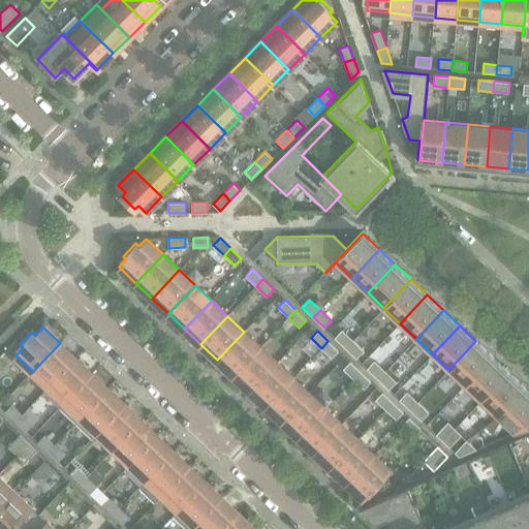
[(352,341),(341,331),(335,338),(345,348),(352,341)]
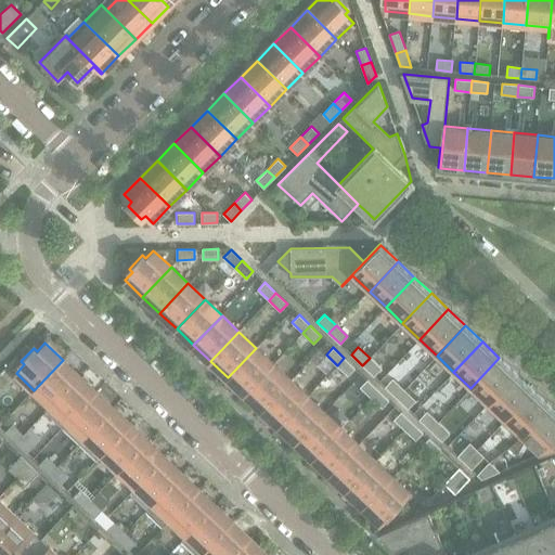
[(245,394),(273,364),(256,348),(228,377),(245,394)]
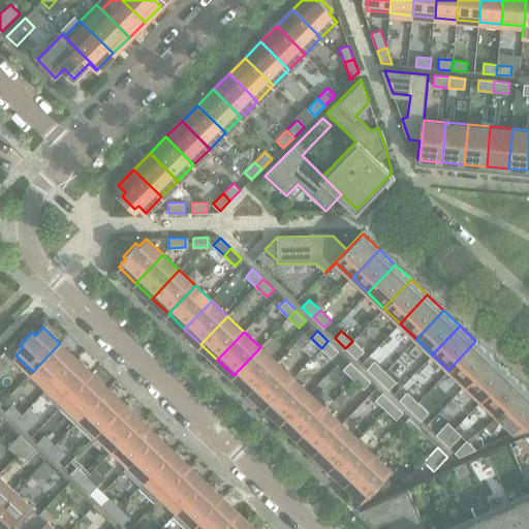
[(339,351),(328,341),(321,348),(332,359),(339,351)]
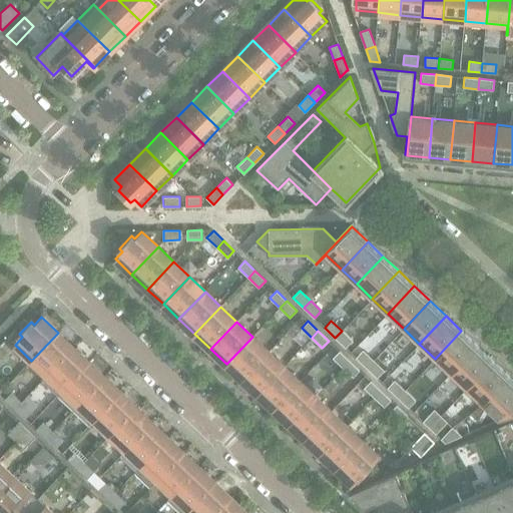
[(346,348),(353,341),(342,331),(335,338),(346,348)]
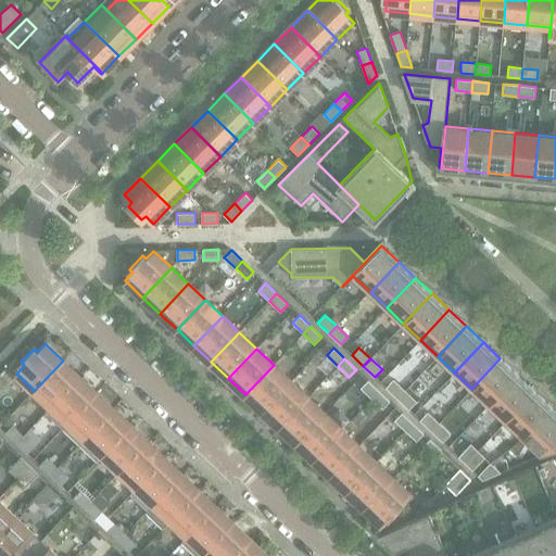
[(489,404),(517,375),(500,358),(471,389),(489,404)]
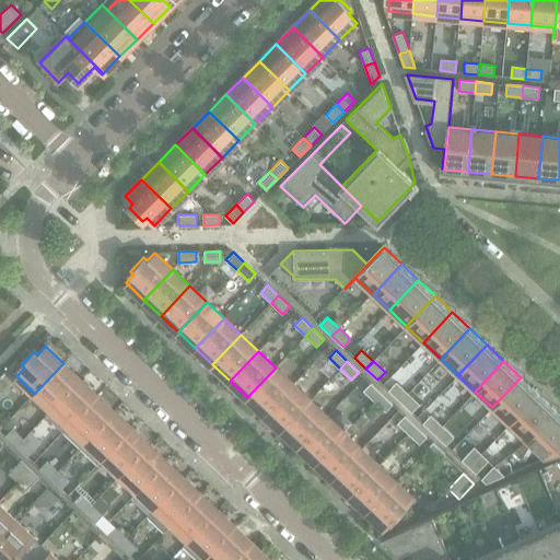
[(51,410),(80,380),(63,363),(34,394),(51,410)]
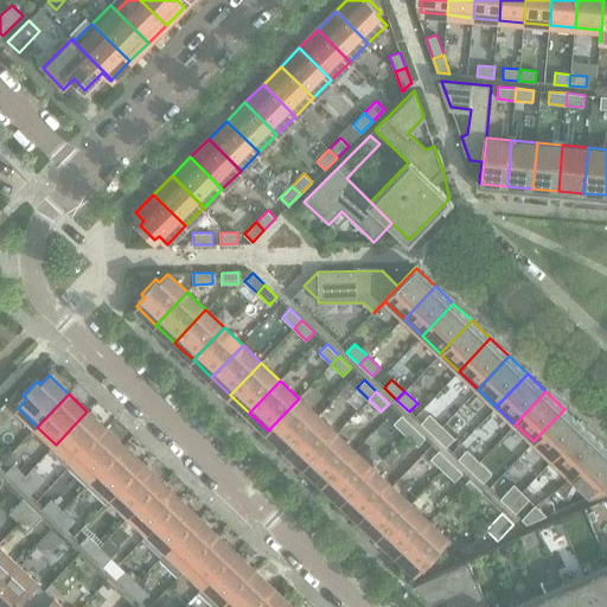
[(286,448),(318,416),(299,398),(268,430),(286,448)]
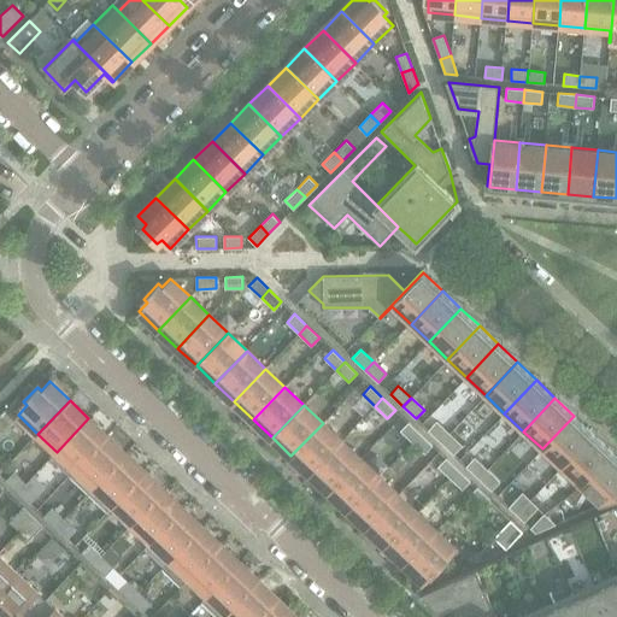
[(560,466),(593,434),(574,416),(542,448),(560,466)]
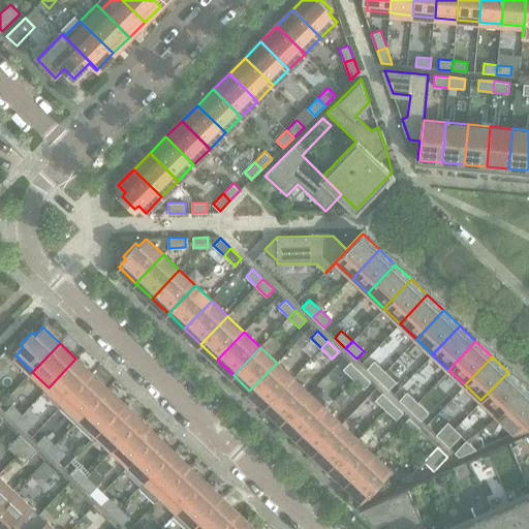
[(65,403),(92,374),(75,359),(49,387),(65,403)]
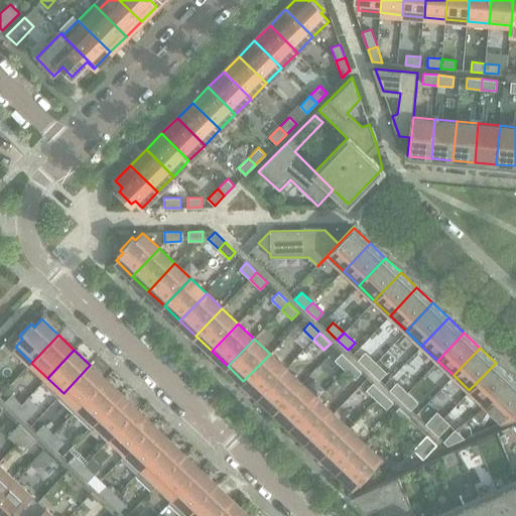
[(352,363),(342,353),(335,360),(345,370),(352,363)]
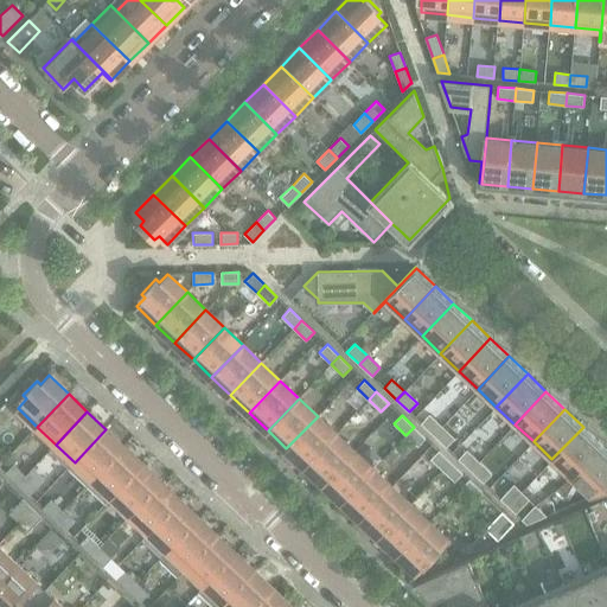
[(441,427),(429,415),(421,423),(434,435),(441,427)]
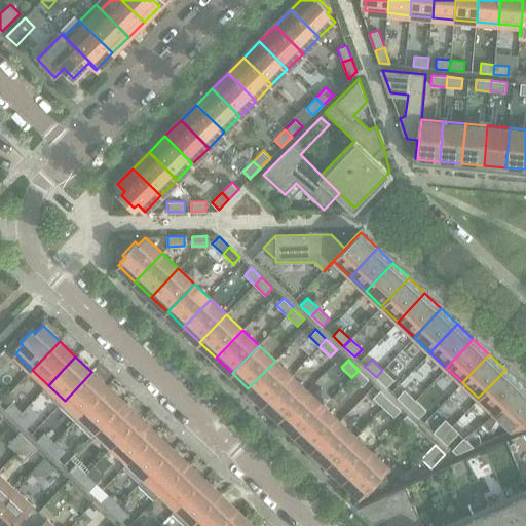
[(264,404),(291,376),(275,361),(248,388),(264,404)]
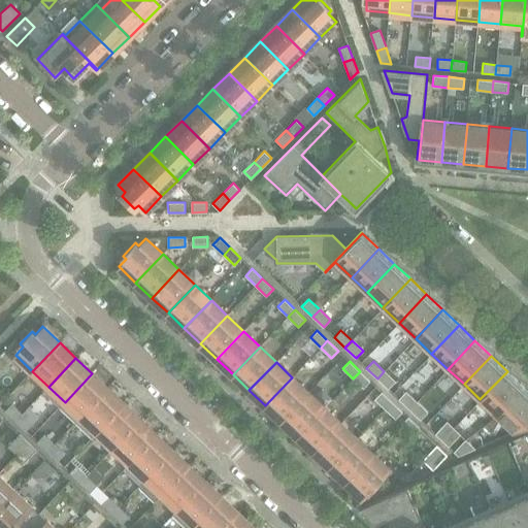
[(370,381),(360,371),(353,378),(363,388),(370,381)]
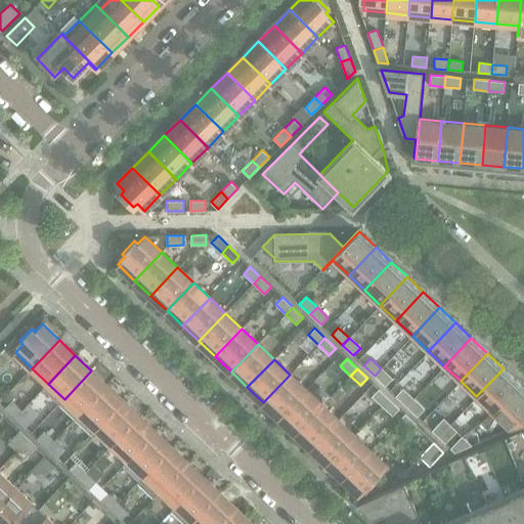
[(392,379),(381,368),(375,376),(385,386),(392,379)]
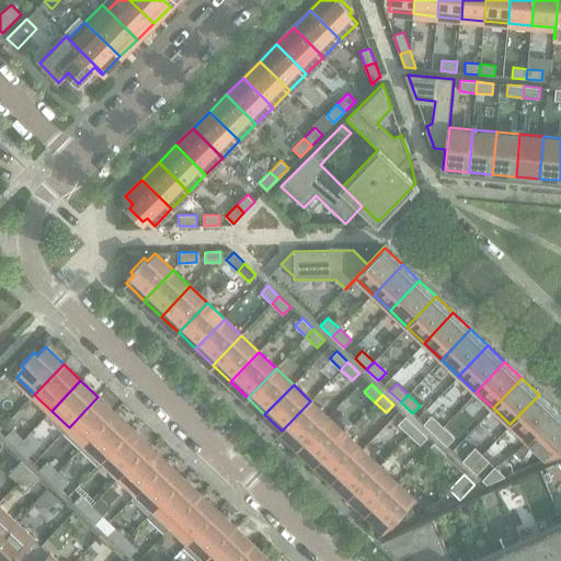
[(527,441),(556,411),(539,395),(510,424),(527,441)]
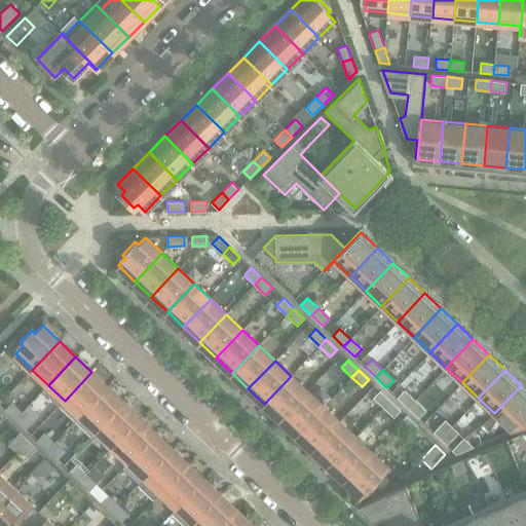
[(76,420),(108,387),(91,372),(65,401),(60,405),(76,420)]
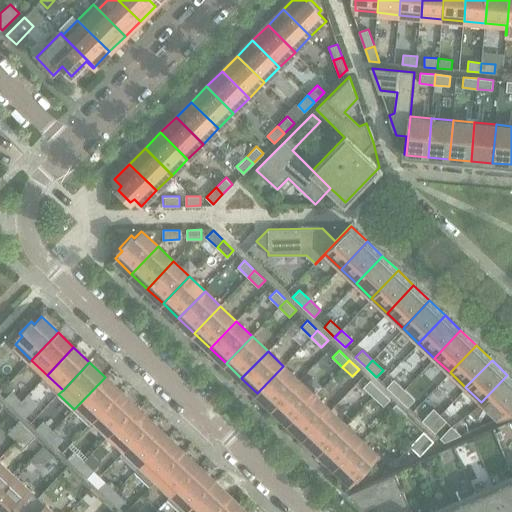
[(273,408),(299,381),(283,366),(257,393),(273,408)]
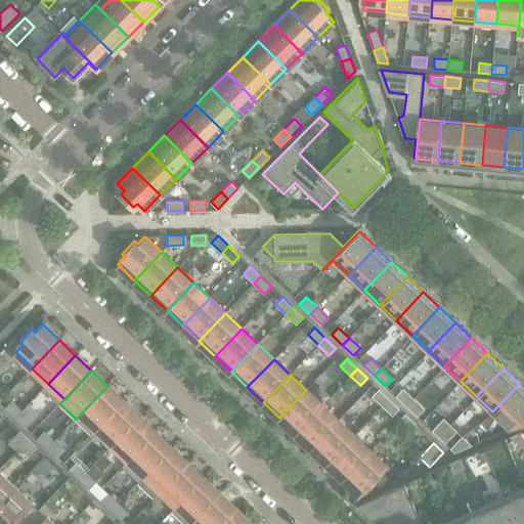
[(523,422),(523,388),(519,384),(492,411),(510,428),(523,422)]
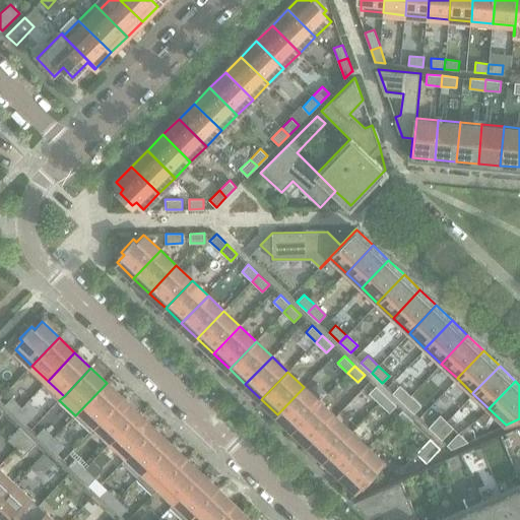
[(90,431),(122,398),(107,383),(75,415),(90,431)]
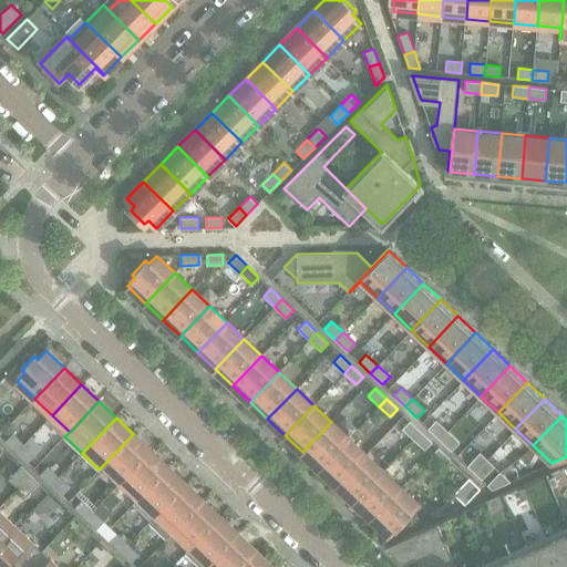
[(421,432),(410,421),(402,429),(413,440),(421,432)]
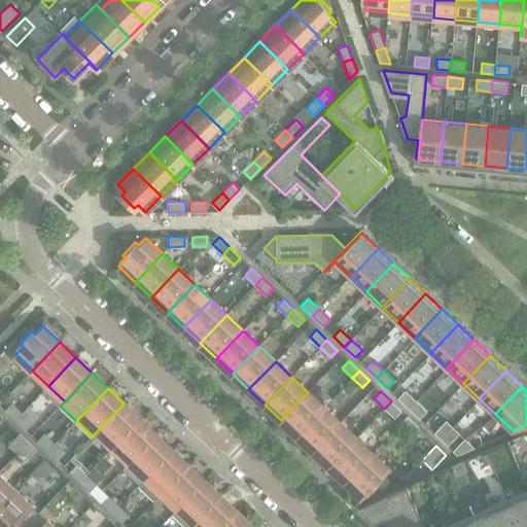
[(416,401),(405,391),(398,398),(409,409),(416,401)]
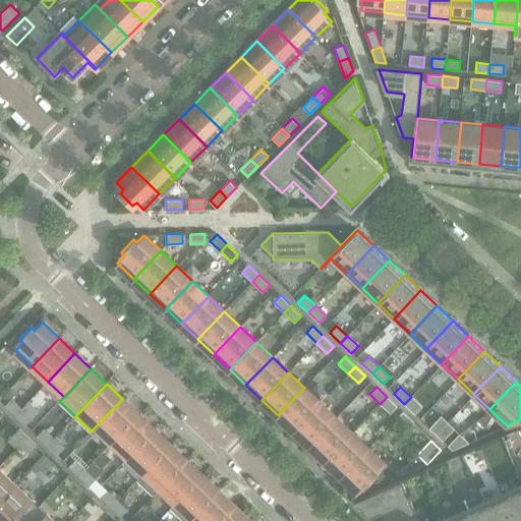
[(293,430),(320,403),(304,388),(278,415),(293,430)]
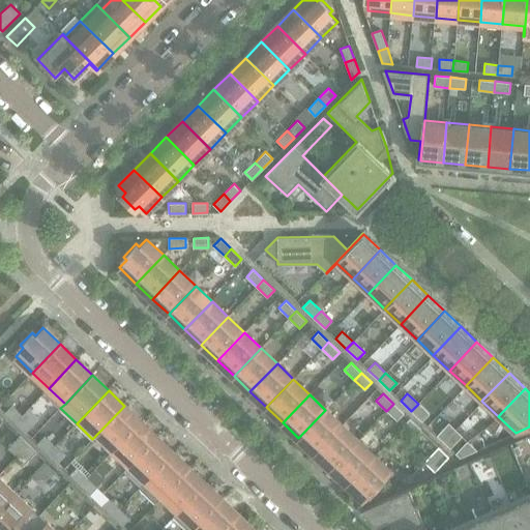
[(404,413),(393,404),(386,411),(396,420),(404,413)]
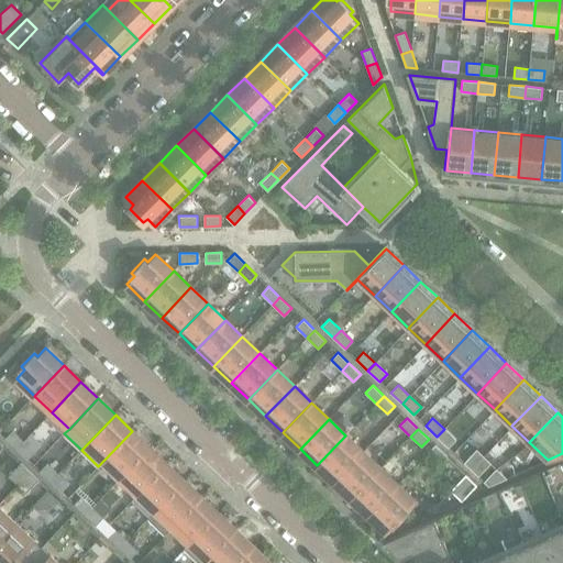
[(455,440),(444,429),(437,437),(449,448),(455,440)]
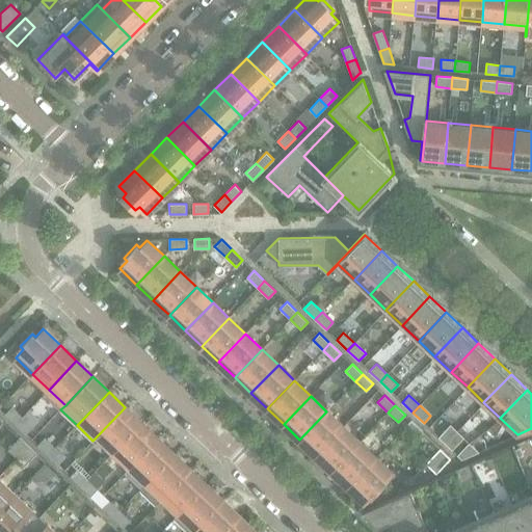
[(22,417),(11,407),(5,415),(16,424),(22,417)]
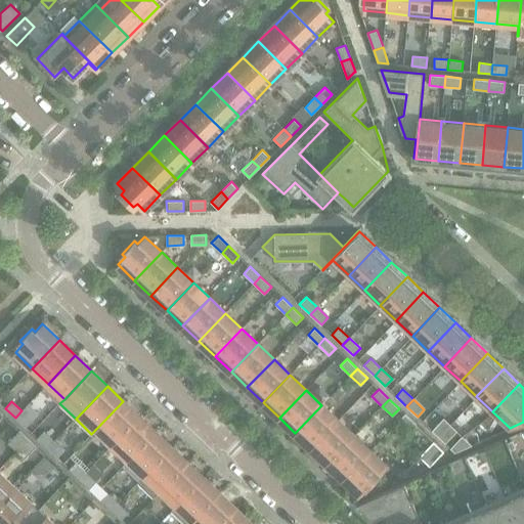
[(113,444),(139,417),(123,401),(91,434),(92,435),(97,430),(113,444)]
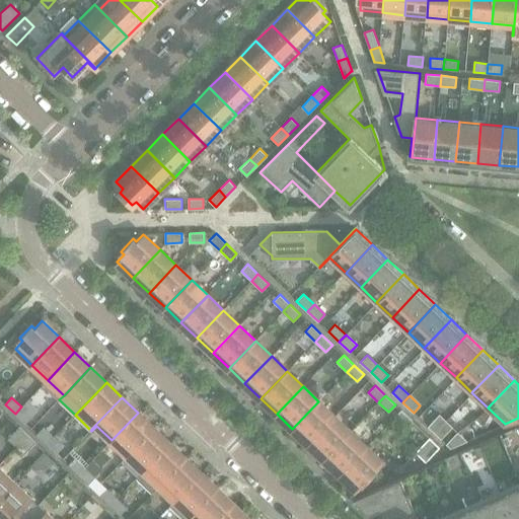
[(308,444),(335,416),(318,401),(292,429),(308,444)]
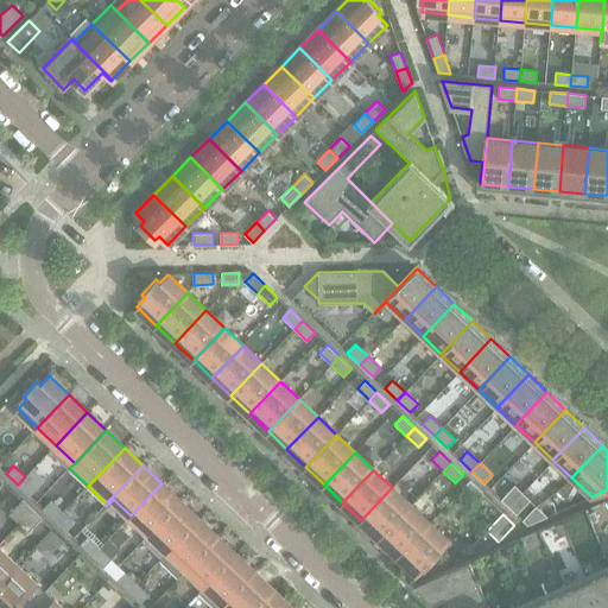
[(37,488),(25,476),(18,485),(30,496),(37,488)]
